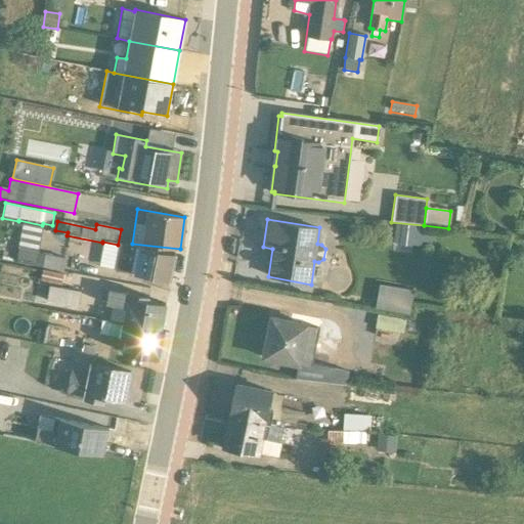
[(396,224),(394,243),(420,246),(422,226),(396,224)]
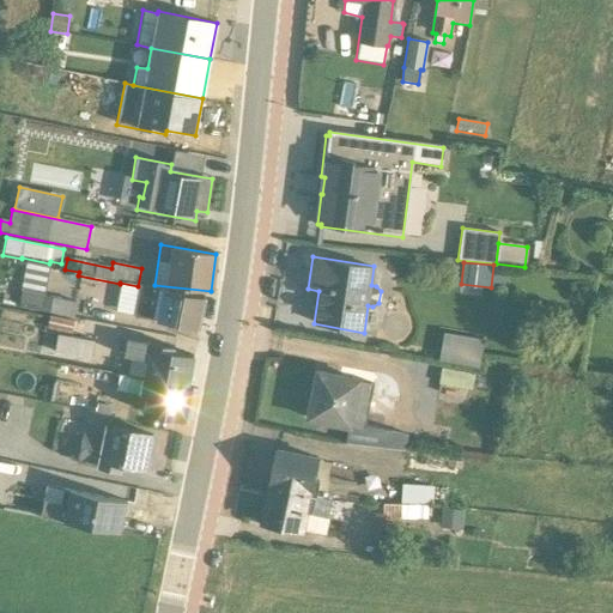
[(73,317),(76,302),(44,296),(49,267),(25,263),(19,293),(20,293),(18,307),(73,317)]
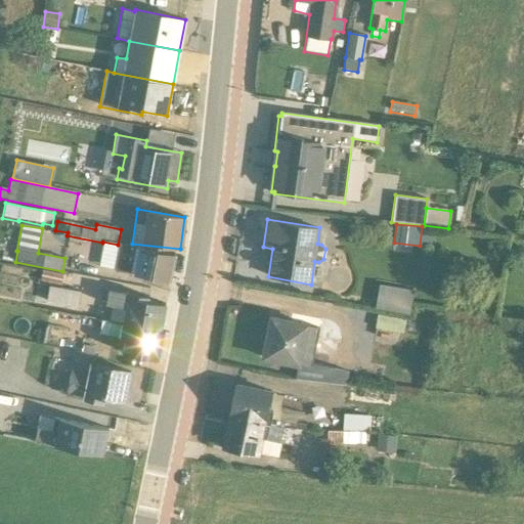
[(118,245),(102,242),(102,243),(98,266),(170,281),(175,255),(118,245)]
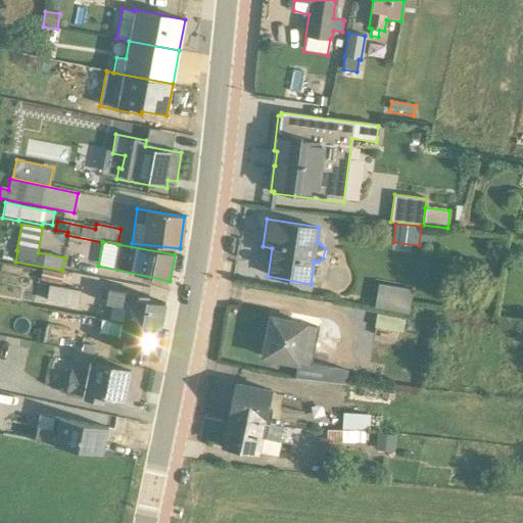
[(62,274),(42,270),(40,280),(60,284),(62,274)]
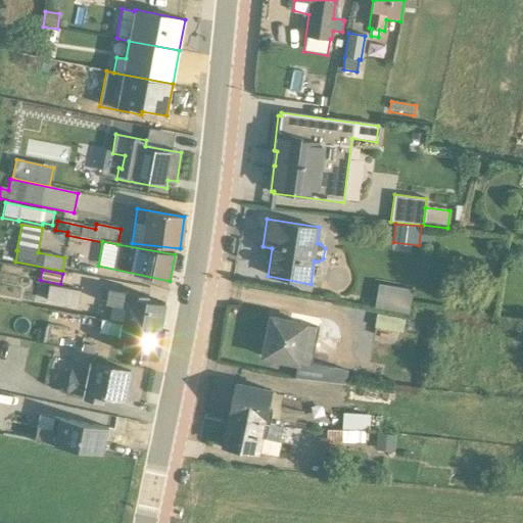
[(379,281),(377,305),(412,310),(414,284),(379,281)]
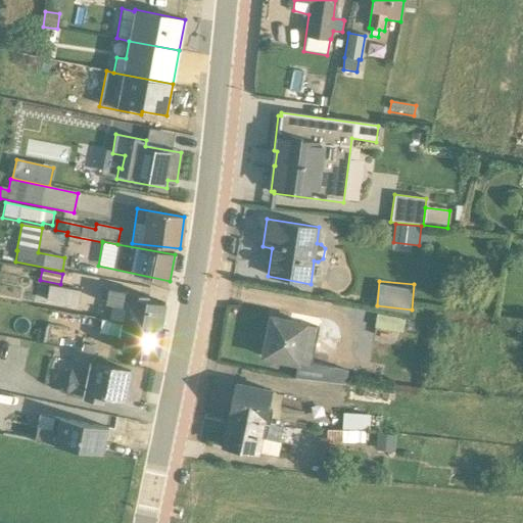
[(48,286),(46,301),(78,306),(80,291),(48,286)]
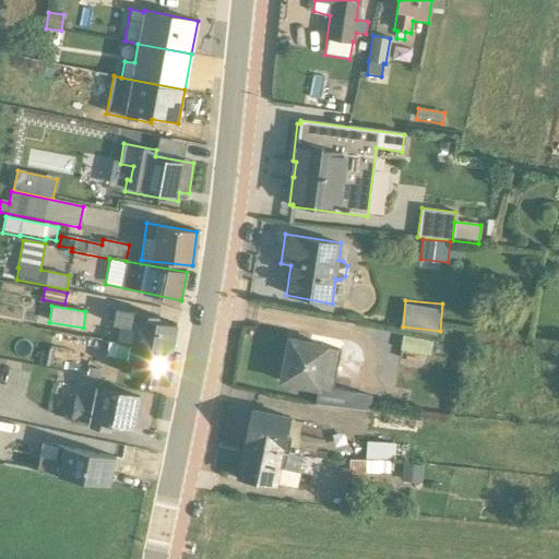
[(115,314),(109,313),(108,319),(114,320),(113,324),(119,325),(116,341),(170,353),(176,324),(157,321),(157,317),(116,308),(115,314)]
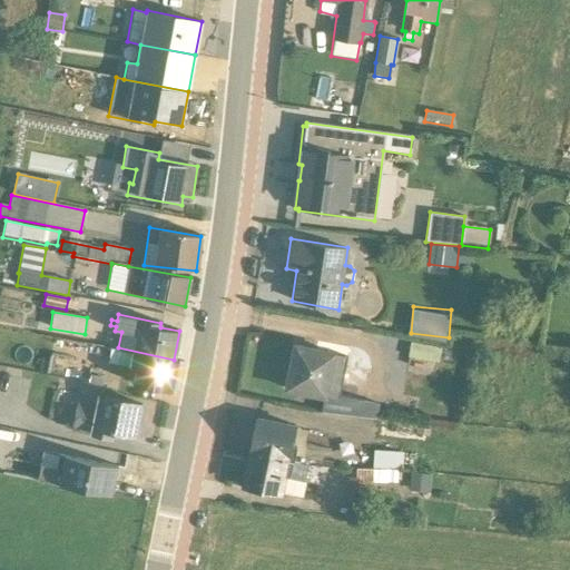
[(410,344),(408,356),(448,364),(451,349),(440,346),(440,349),(410,344)]
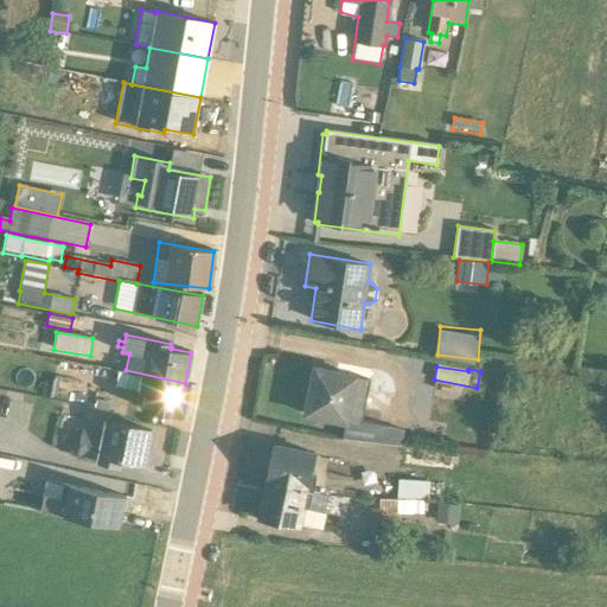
[(185,383),(126,370),(117,369),(114,389),(138,393),(138,390),(142,391),(140,408),(184,416),(190,384),(185,383)]
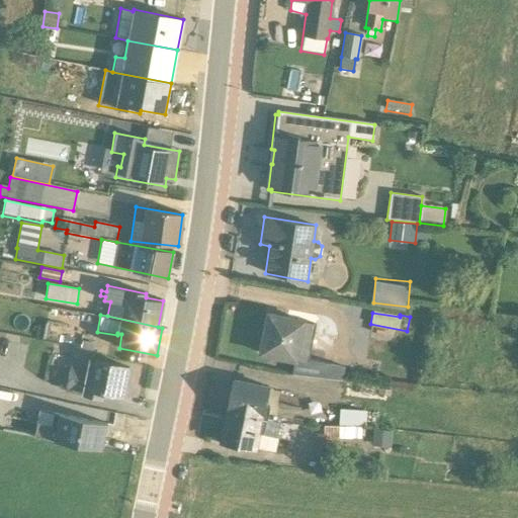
[(291,372),(341,379),(343,367),(309,360),(316,326),(268,315),(259,354),(293,362),(291,372)]
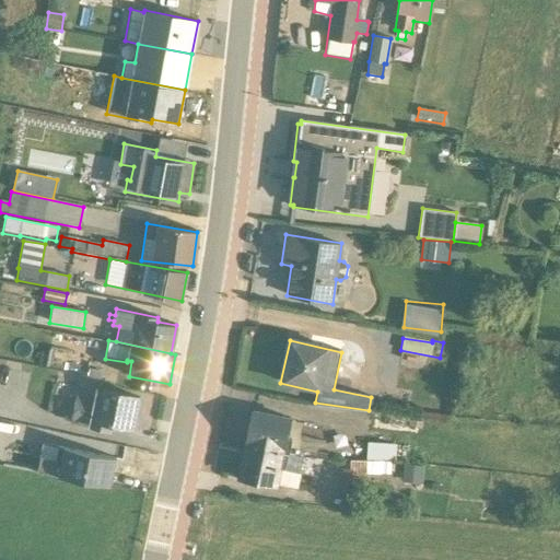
[(113,423),(133,428),(139,397),(95,388),(93,397),(76,393),(76,395),(68,394),(63,419),(88,424),(88,428),(111,431),(113,423)]
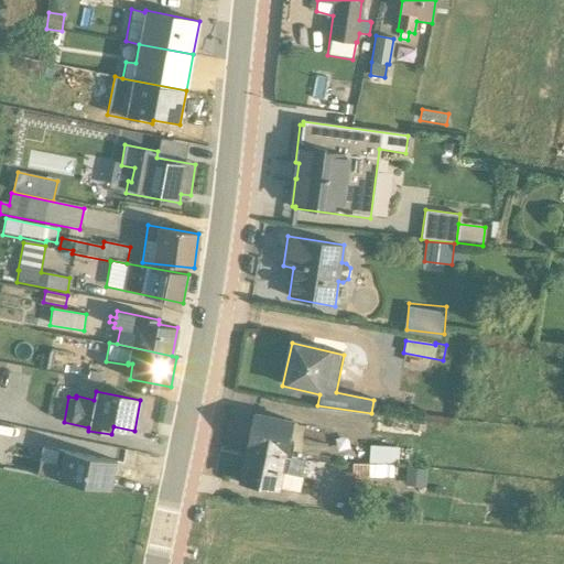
[(303,425),(255,414),(248,447),(296,458),(303,425)]
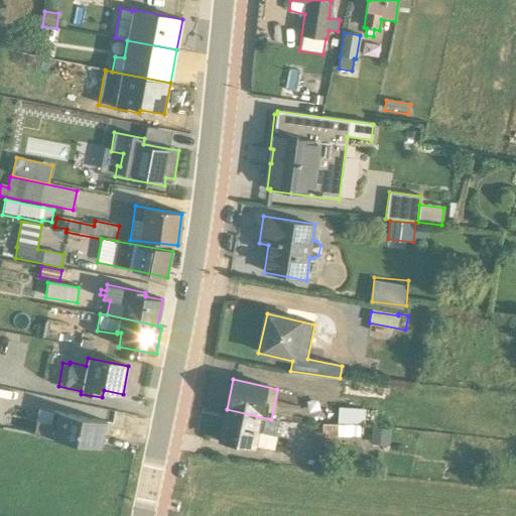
[(364,409),(338,408),(337,422),(363,425),(364,409)]
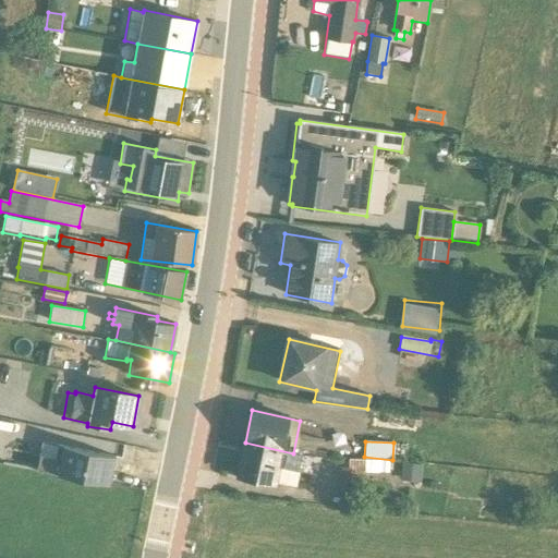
[(245,443),(238,475),(239,476),(277,484),(277,482),(294,485),(301,455),(293,453),(245,443)]
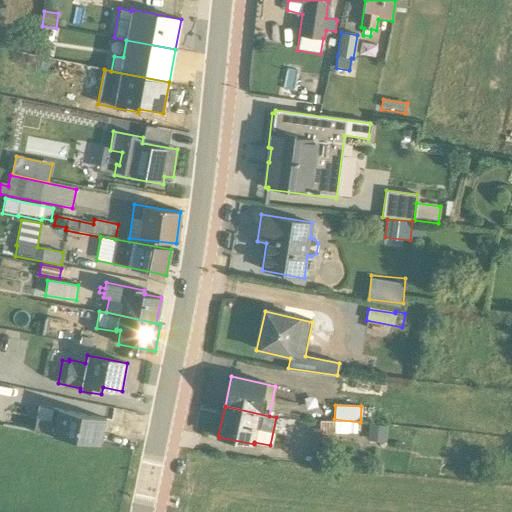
[(37,418),(34,431),(100,444),(105,419),(53,408),(51,421),(37,418)]
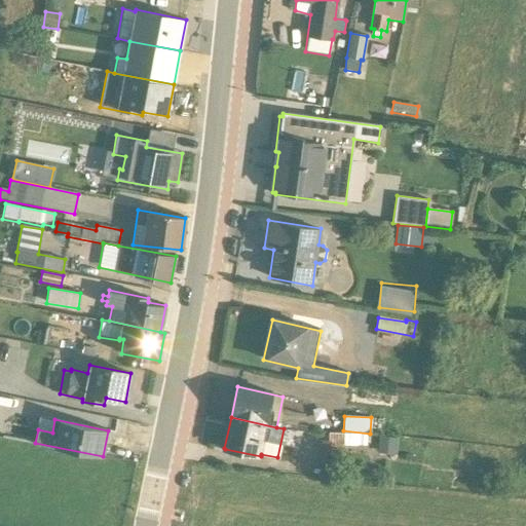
[(329,433),(328,444),(355,446),(357,445),(366,445),(367,434),(329,433)]
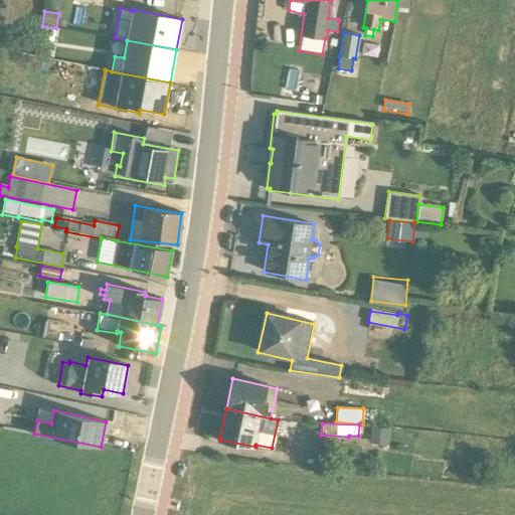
[(387,445),(389,428),(370,426),(368,443),(387,445)]
